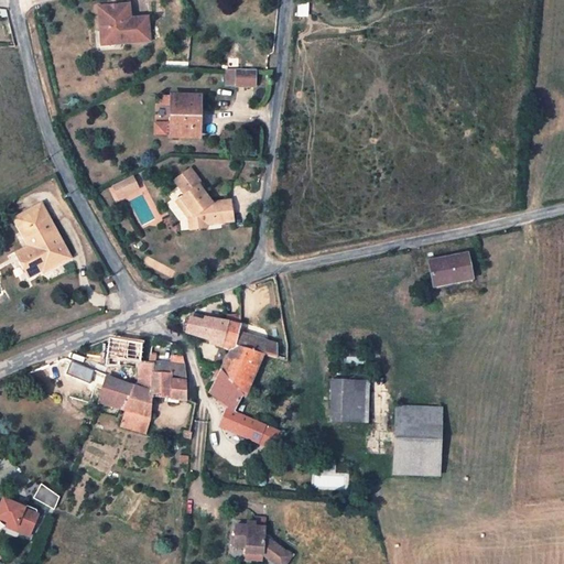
[(98,9),(99,32),(106,32),(107,46),(149,42),(148,20),(129,21),(128,7),(115,8),(116,12),(109,12),(109,8),(98,9)]
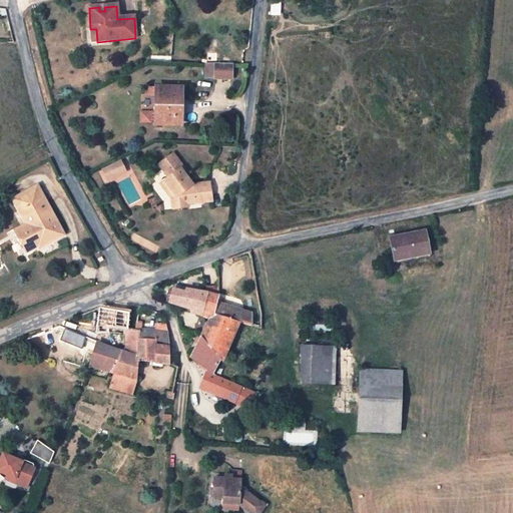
[(278,11),(271,10),(269,22),(276,23),(278,11)]
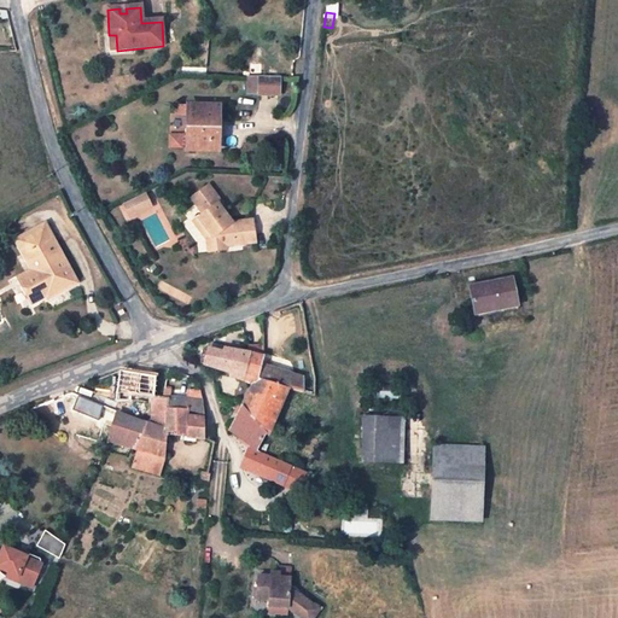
[(270,64),(260,64),(260,75),(270,75),(270,64)]
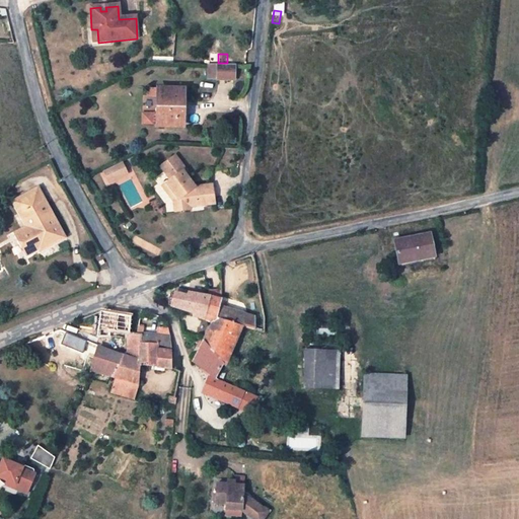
[(234,66),(208,65),(207,79),(234,80),(234,66)]
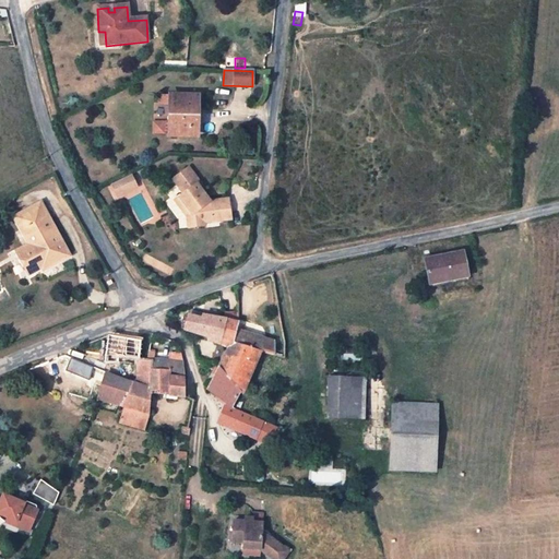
[(198,96),(169,96),(168,135),(190,135),(191,122),(197,122),(198,96)]
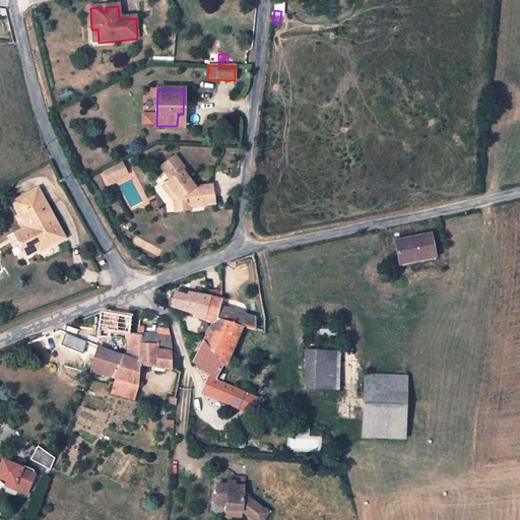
[(143,108),(143,92),(133,92),(133,108),(143,108)]
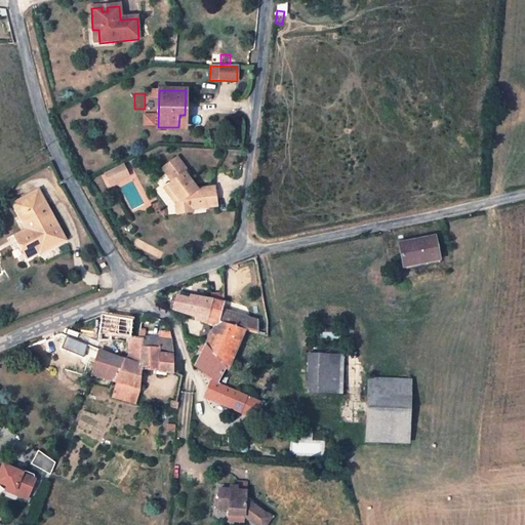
[(171,183),(166,187),(173,197),(175,195),(179,201),(180,211),(191,211),(191,208),(215,206),(213,187),(195,188),(193,190),(190,187),(193,185),(189,178),(190,176),(176,158),(161,168),(171,183)]
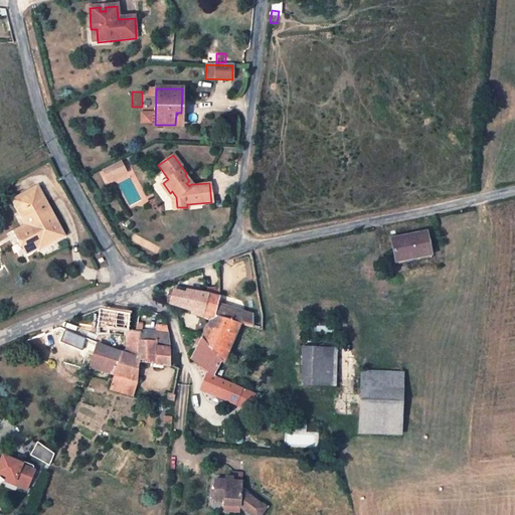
[(99,172),(106,185),(129,173),(123,160),(99,172)]
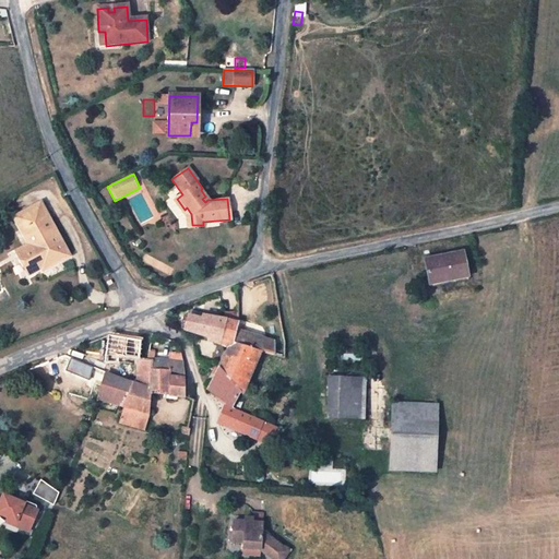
[(187,226),(192,225),(191,214),(187,207),(185,210),(177,199),(174,200),(187,217),(187,226)]
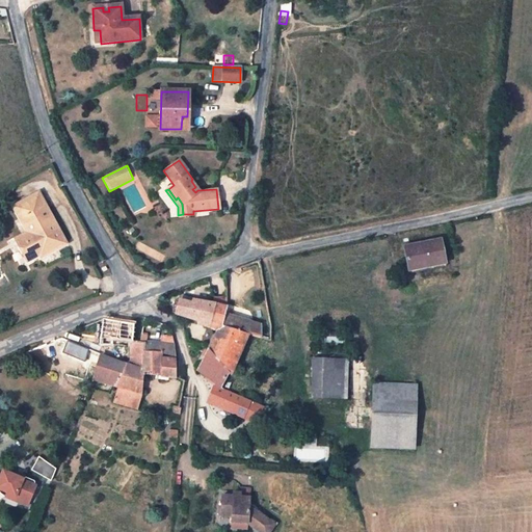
[(12,207),(26,233),(31,241),(19,247),(27,262),(40,256),(41,258),(67,243),(38,193),(12,207)]
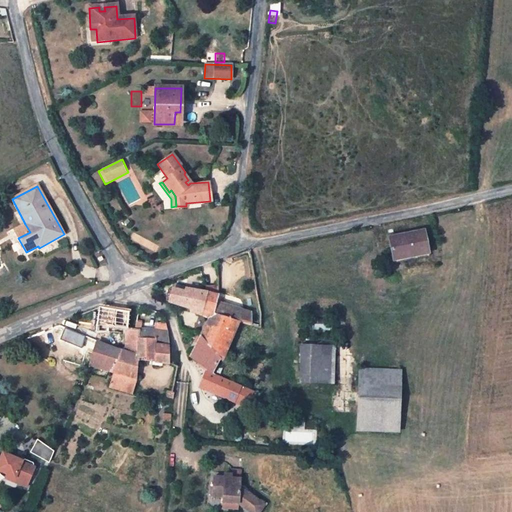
[(14,230),(18,238),(30,232),(25,224),(14,230)]
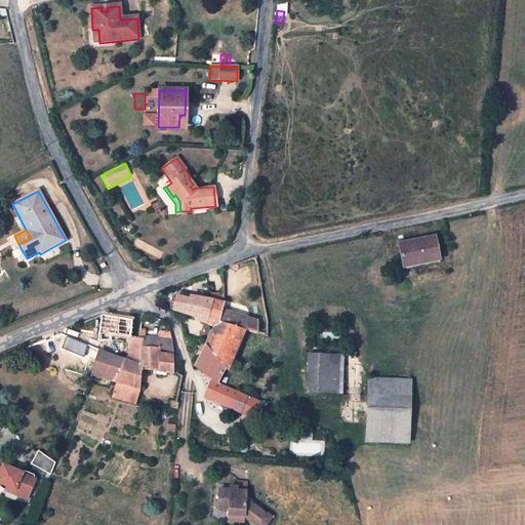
[(434,236),(399,243),(403,267),(439,259),(434,236)]
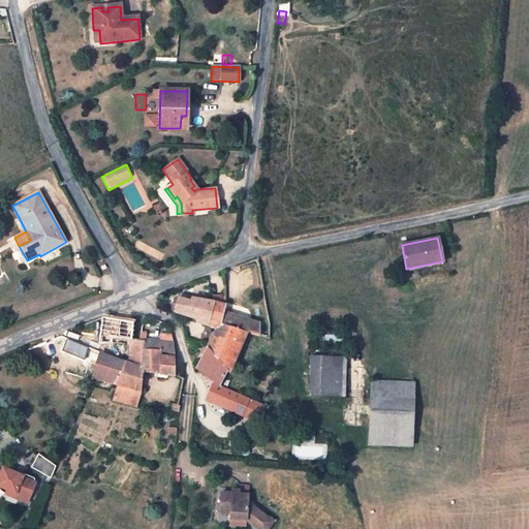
[(206,324),(215,329),(218,323),(209,320),(213,302),(181,296),(180,299),(178,298),(176,302),(175,311),(197,319),(196,322),(206,324)]
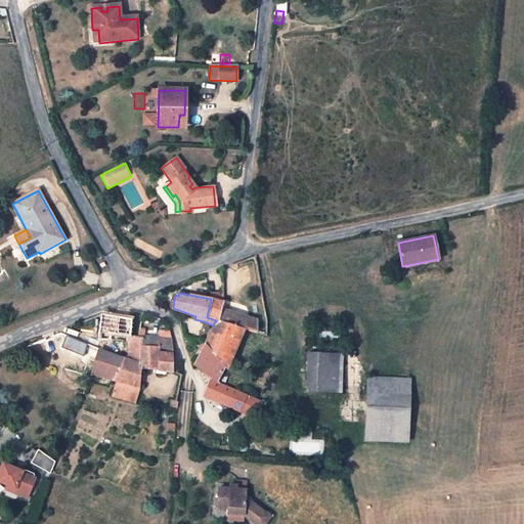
[(245,329),(249,317),(222,309),(224,302),(222,301),(211,299),(207,317),(216,320),(245,329)]
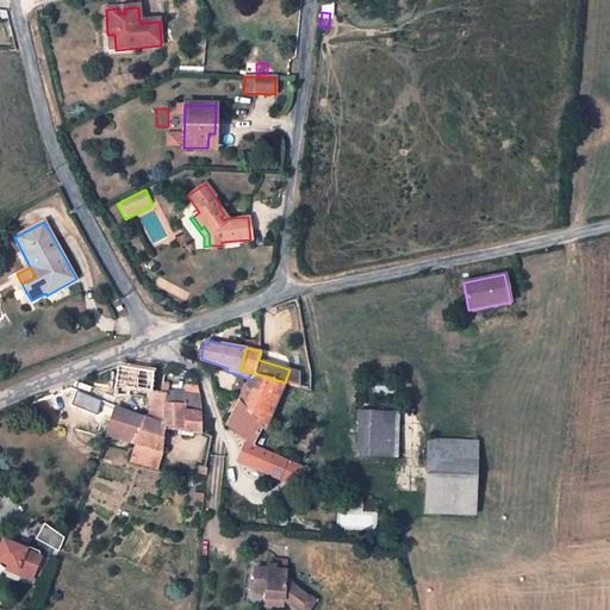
[(155,371),(118,366),(114,387),(116,397),(128,397),(128,388),(137,388),(150,391),(155,371)]
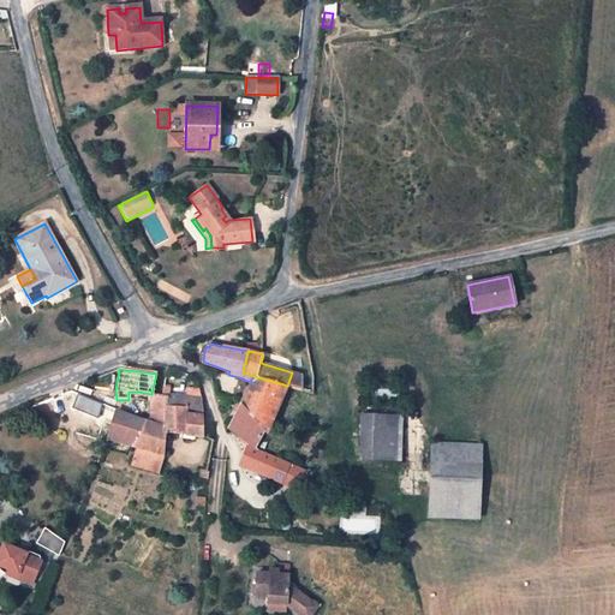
[(304,376),(292,372),(287,386),(287,388),(300,390),(304,376)]
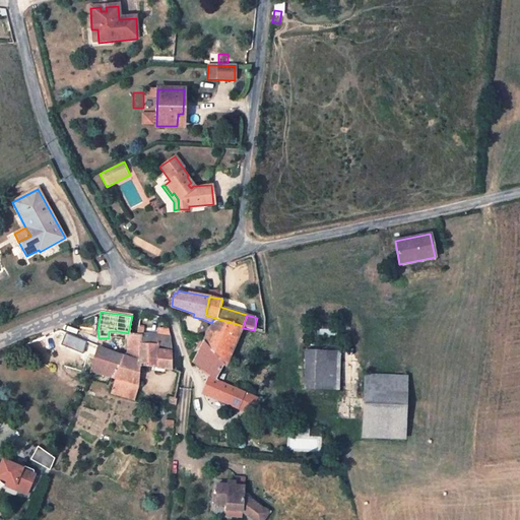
[(225,367),(243,328),(243,326),(214,318),(211,323),(203,341),(203,342),(223,365),(225,367)]
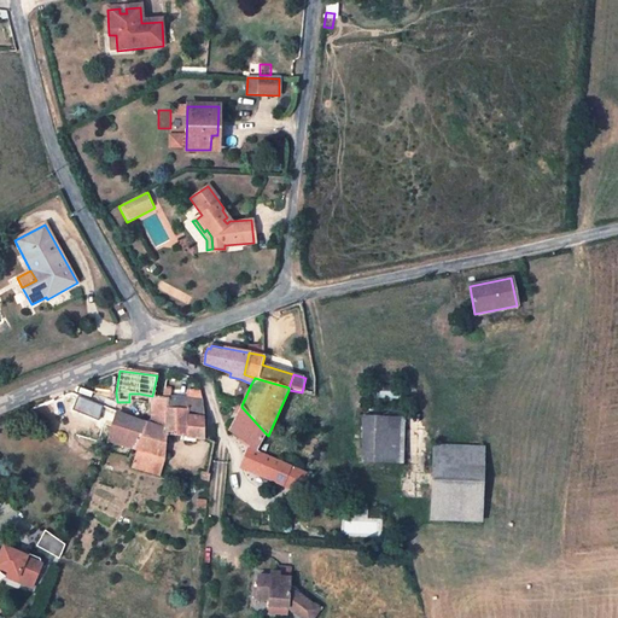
[(202,398),(199,390),(193,391),(193,394),(188,394),(188,398),(169,397),(168,397),(167,408),(187,409),(187,410),(203,414),(202,398)]
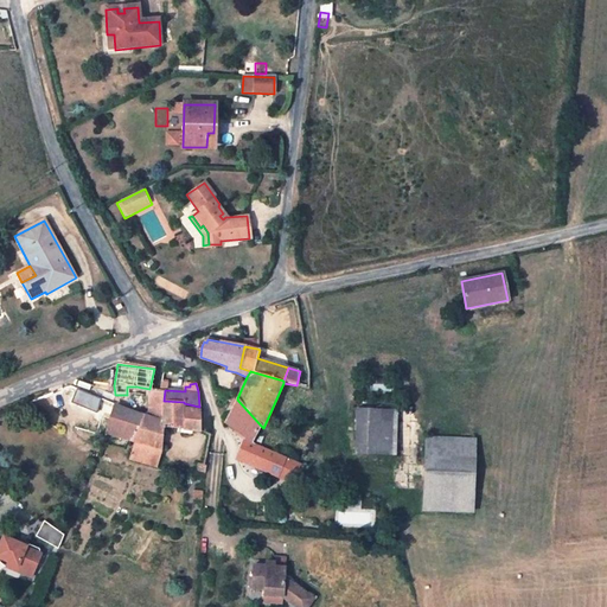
[(159,390),(149,389),(148,395),(148,417),(163,421),(164,407),(164,401),(165,390),(159,390)]
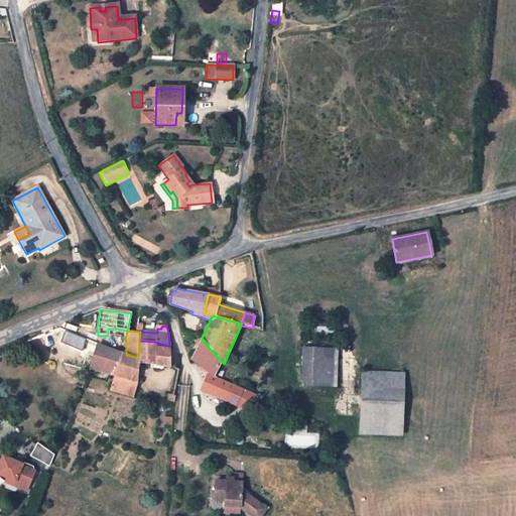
[(302,339),(302,348),(315,348),(316,339),(302,339)]
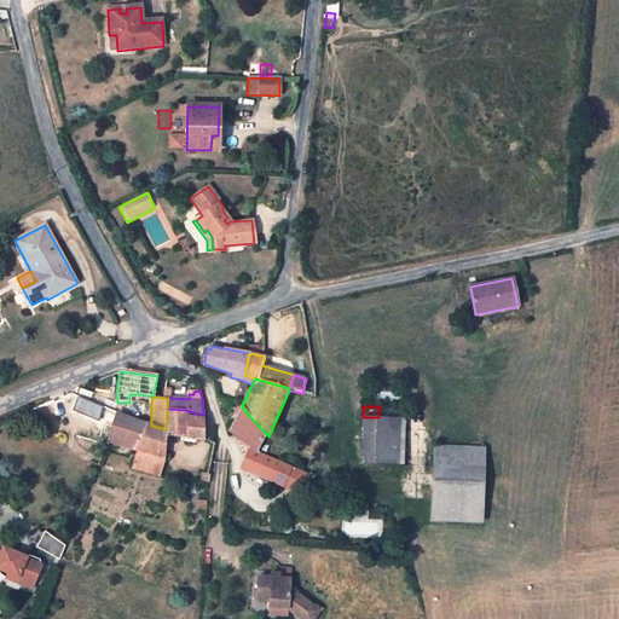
[(266,434),(242,408),(233,422),(230,432),(252,446),(249,451),(250,453),(255,473),(301,495),(310,475),(256,450),(266,434)]
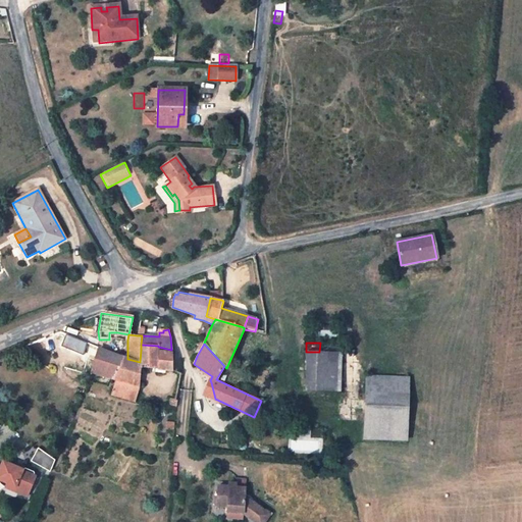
[(158,346),(141,345),(141,350),(140,362),(127,359),(122,357),(112,379),(115,380),(111,395),(136,402),(140,386),(141,367),(157,369),(173,371),(172,353),(158,352),(158,347),(158,346)]
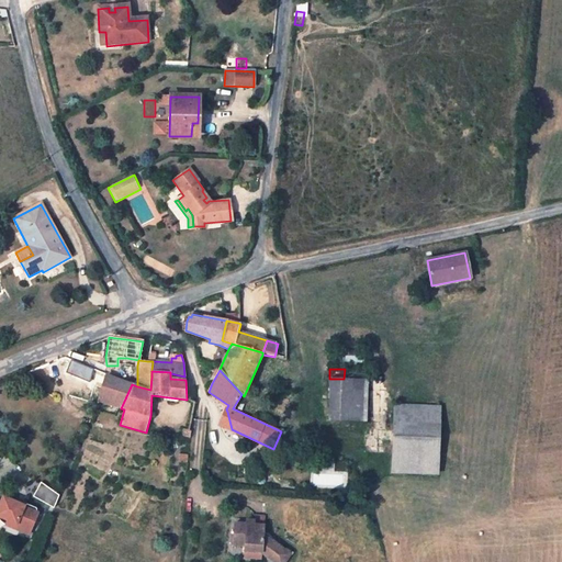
[(121,408),(132,384),(126,382),(107,375),(99,401),(120,407),(121,408)]
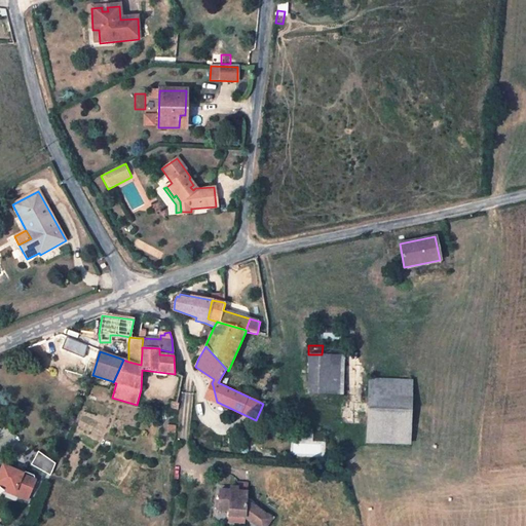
[(344,355),(322,354),(308,354),(307,392),(342,395),(344,355)]
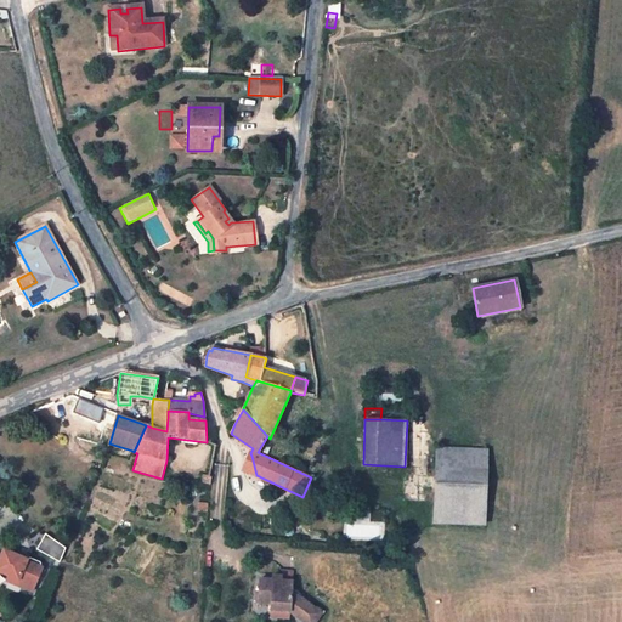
[(435,447),(433,524),(486,526),(488,448),(435,447)]
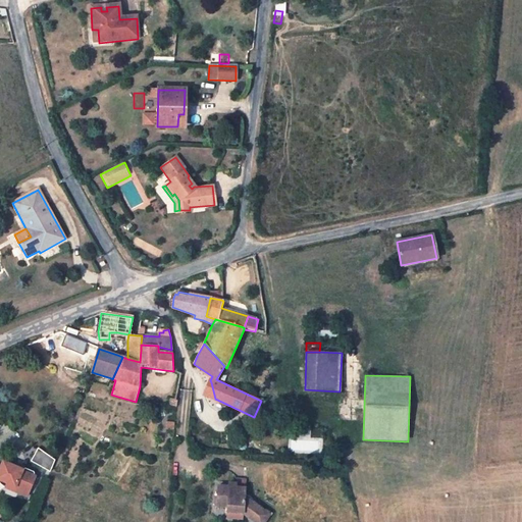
[(211,382),(205,394),(215,399),(211,382)]
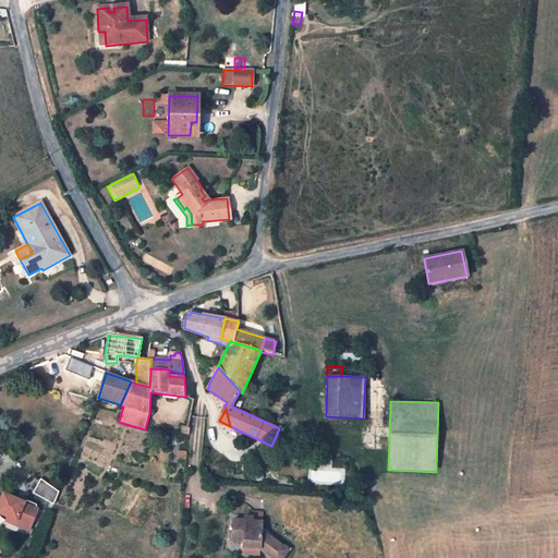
[(41,480),(34,493),(53,505),(61,492),(41,480)]
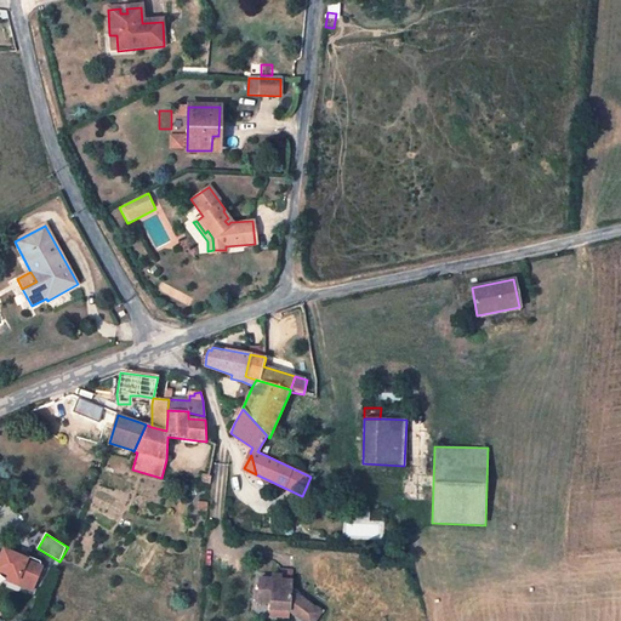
[(0,568),(10,573),(20,577),(23,586),(33,591),(44,568),(27,560),(27,558),(4,548),(1,554),(0,552),(0,568)]
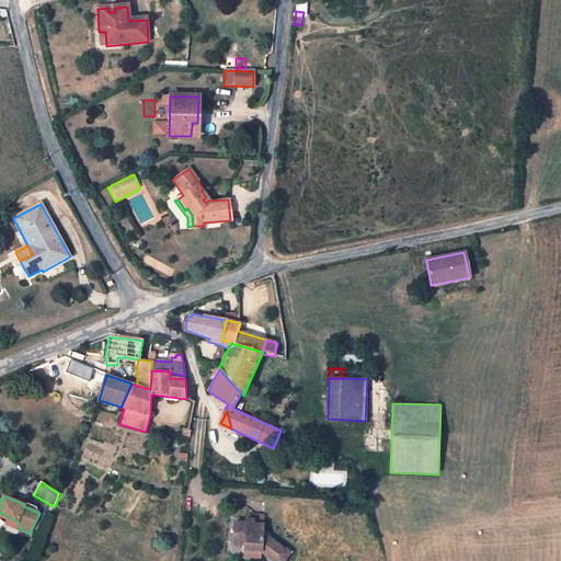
[(7,523),(21,529),(18,522),(9,517),(7,523)]
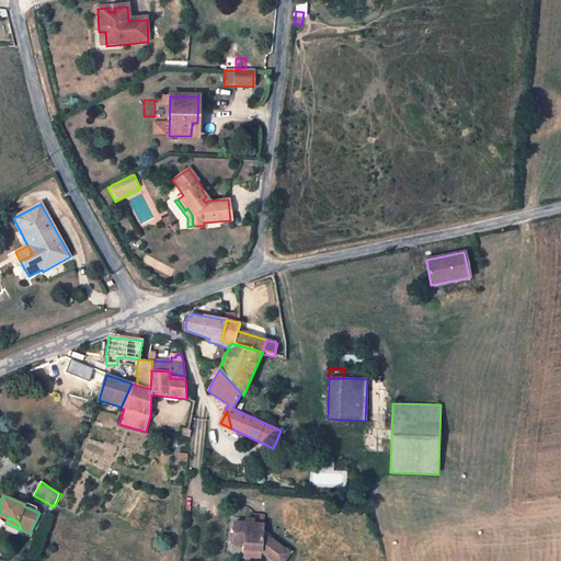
[(245,524),(233,523),(231,544),(243,545),(243,550),(261,552),(273,560),(283,560),(289,553),(263,536),(263,526),(253,525),(245,524)]
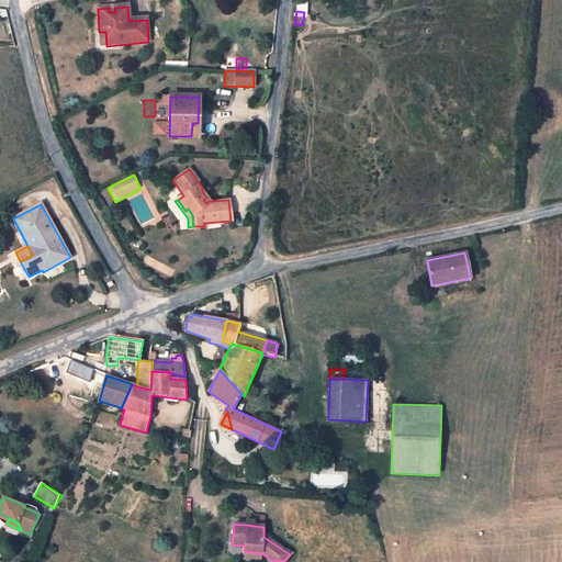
[(261,553),(244,551),(243,559),(261,561),(261,553)]
